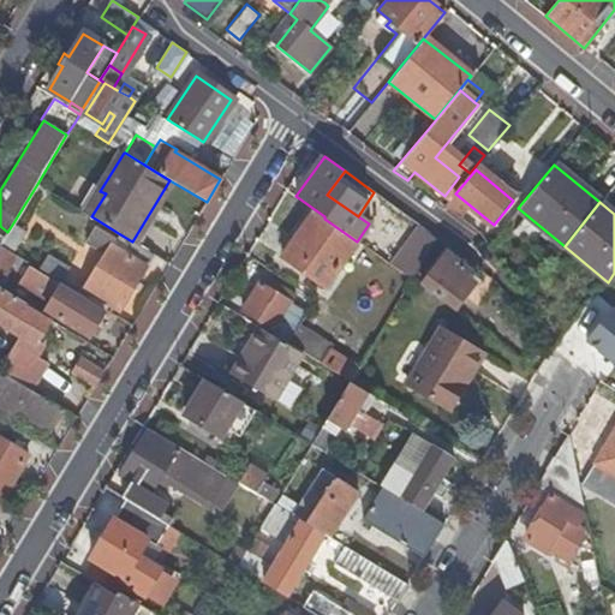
[(324,287),(357,242),(324,219),(316,213),(284,257),(324,287)]
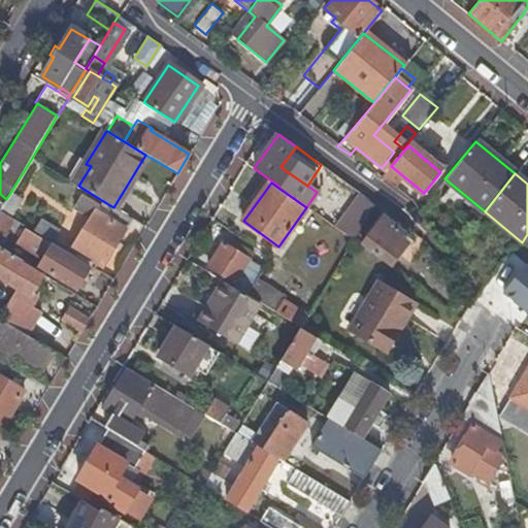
[(20,198),(10,193),(6,199),(2,206),(0,209),(0,210),(8,217),(20,198)]
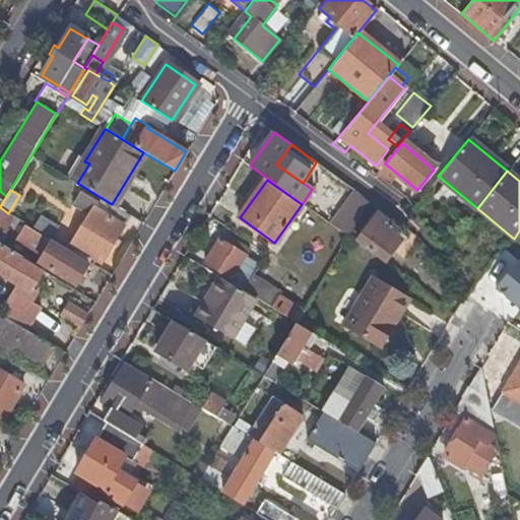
[(353,190),(331,224),(346,236),(368,202),(359,194),(353,190)]
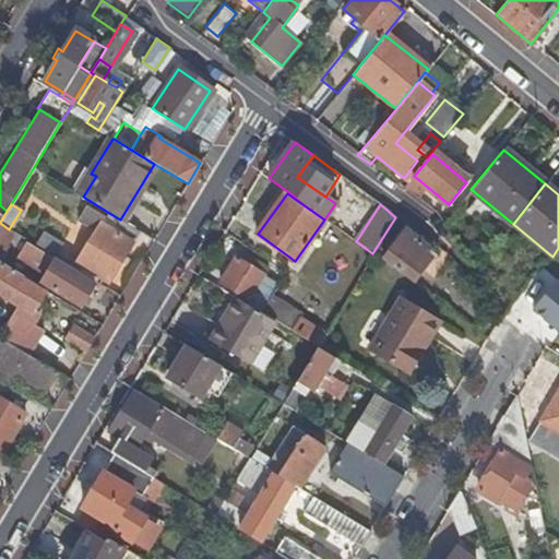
[(95,232),(76,262),(99,276),(109,282),(139,232),(120,219),(109,213),(102,225),(99,224),(104,216),(85,205),(76,219),(95,232)]
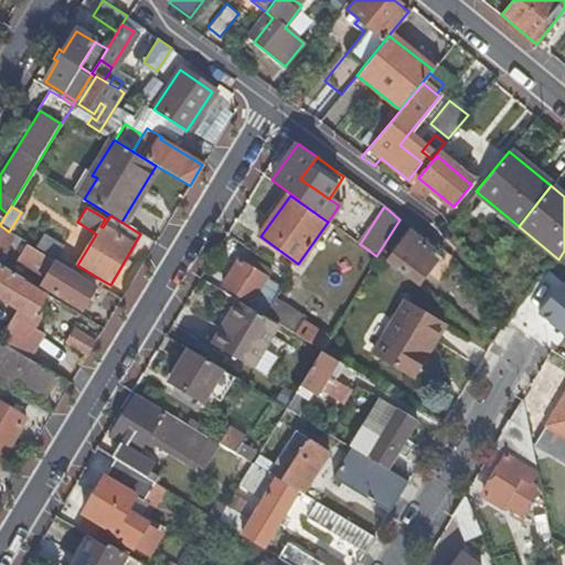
[(9,232),(0,225),(0,256),(13,234),(9,232)]
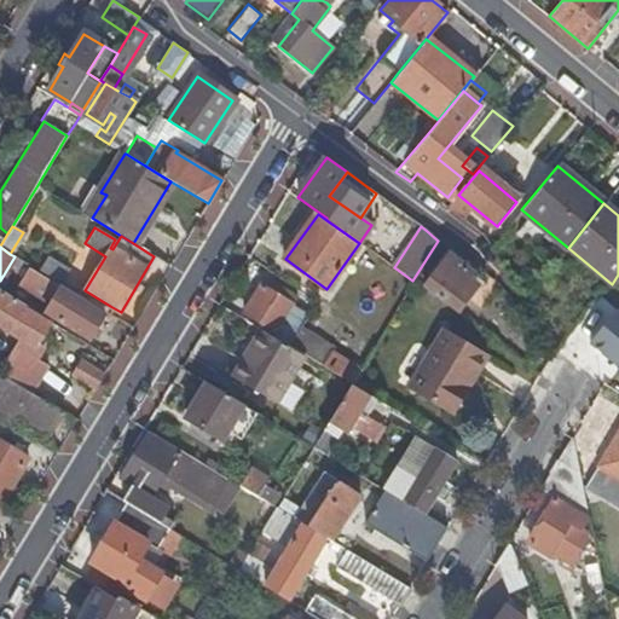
[(456,312),(475,285),(466,278),(469,273),(447,255),(423,288),(456,312)]
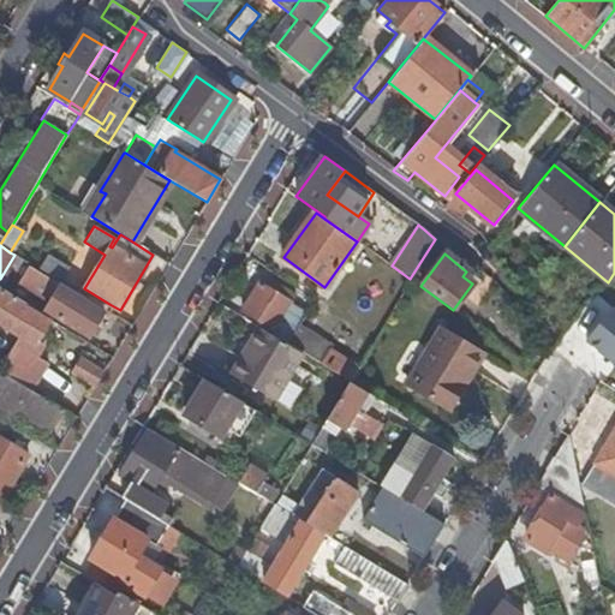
[(48,256),(40,270),(59,282),(67,268),(48,256)]
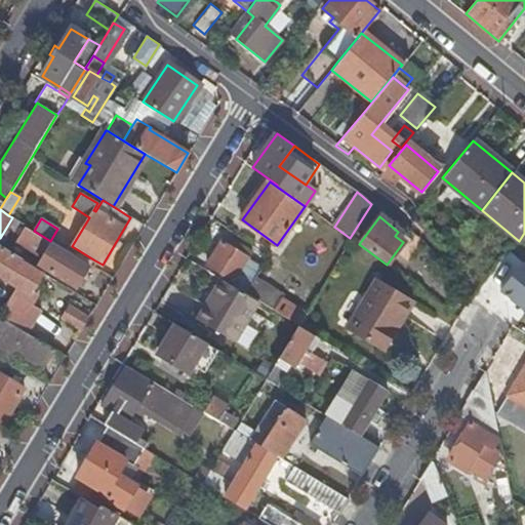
[(52,244),(25,228),(16,240),(44,257),(39,265),(76,287),(89,267),(52,244)]
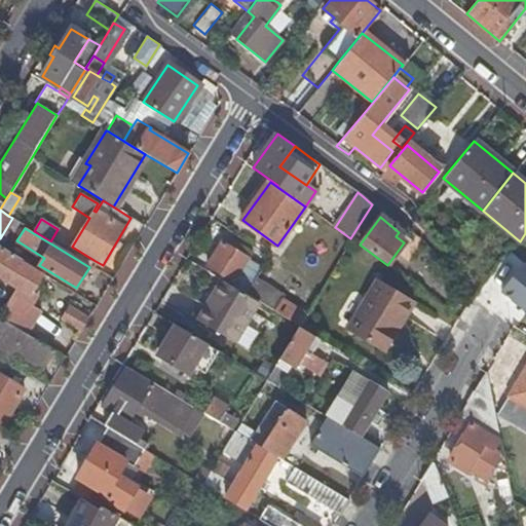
[(396,236),(404,242),(407,246),(411,241),(399,232),(396,236)]
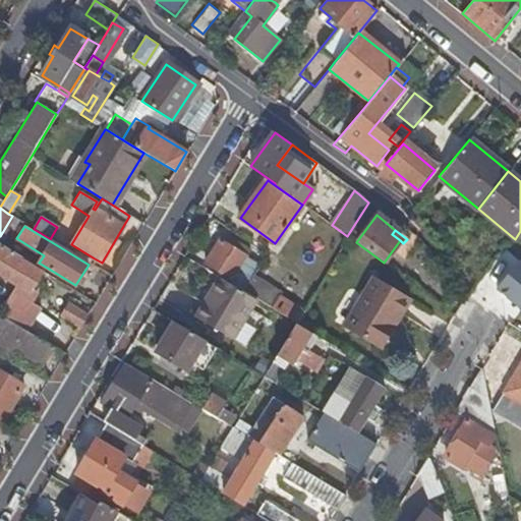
[(230,237),(226,244),(219,240),(205,263),(231,278),(248,248),(230,237)]
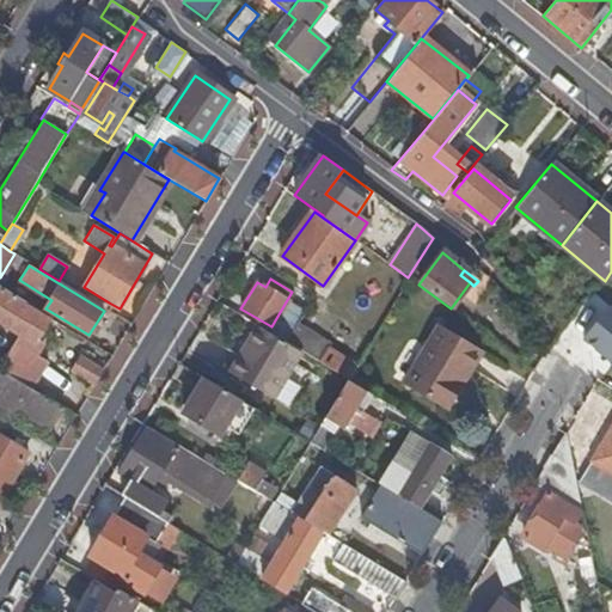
[(0,286),(0,324),(35,346),(50,319),(25,305),(26,303),(0,286)]
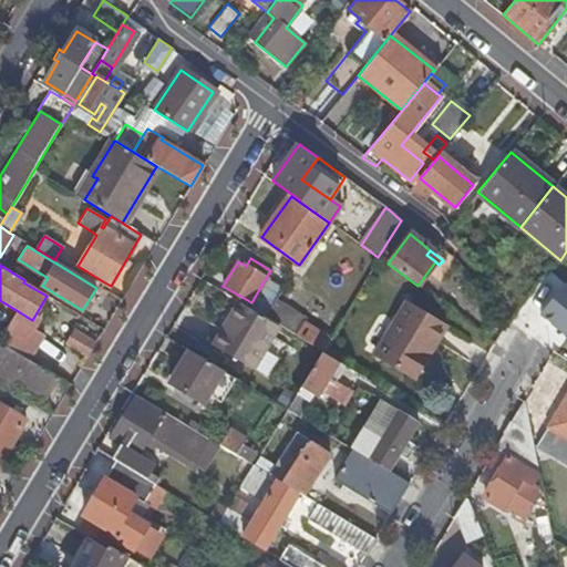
[(253,370),(278,327),(265,319),(235,301),(209,344),(253,370)]
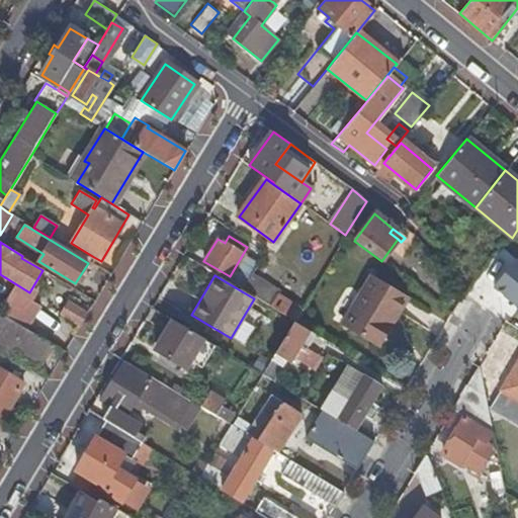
[(370,275),(342,324),(380,346),(409,298),(370,275)]
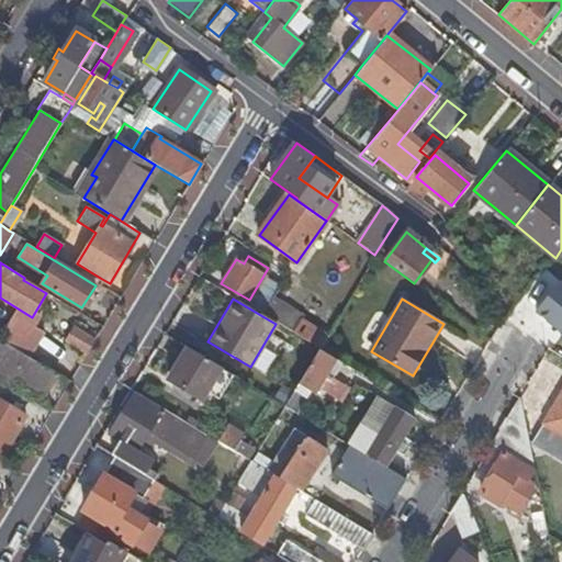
[(273,300),(265,315),(273,321),(282,305),(273,300)]
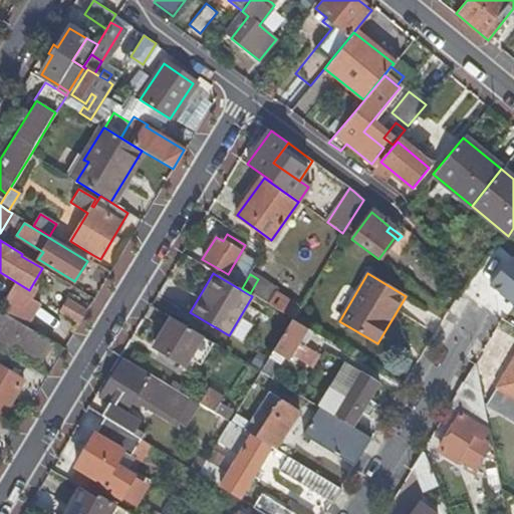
[(506,284),(503,289),(510,294),(513,289),(506,284)]
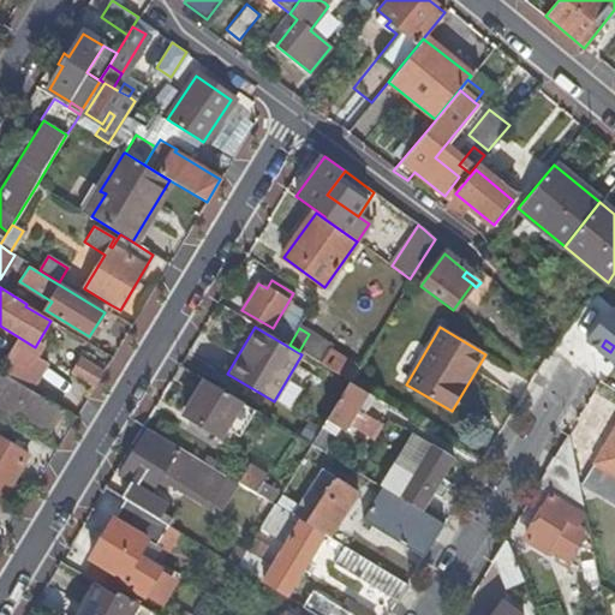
[(614,354),(610,352),(602,346),(595,341),(583,360),(614,382),(614,354)]
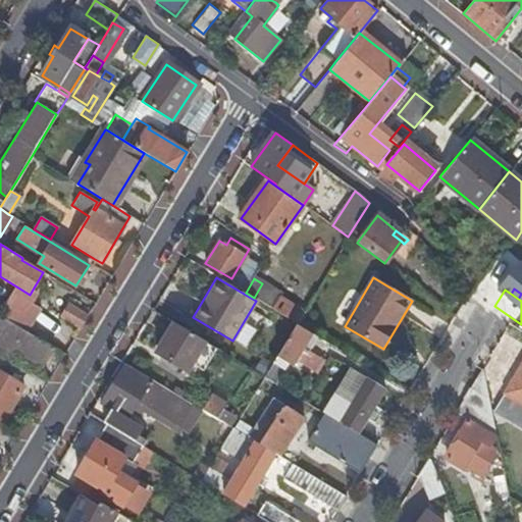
[(68,305),(60,317),(80,329),(88,316),(68,305)]
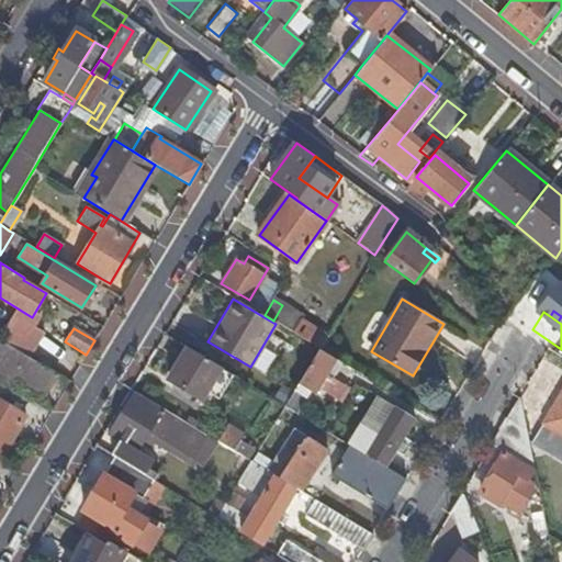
[(46,394),(57,375),(0,339),(0,378),(11,385),(17,375),(46,394)]
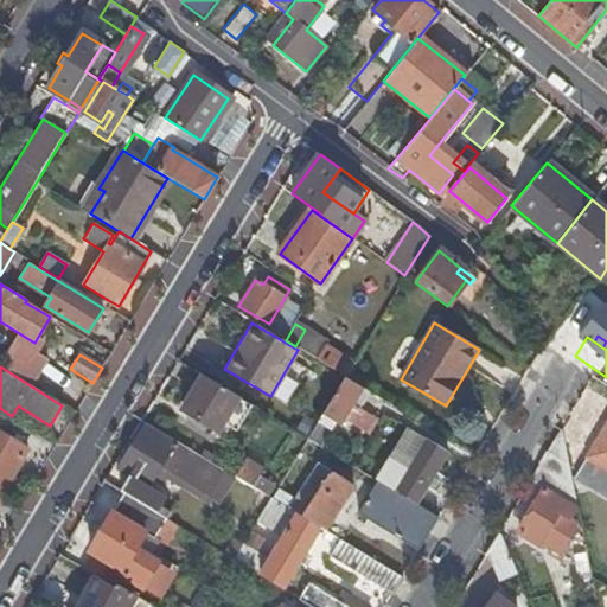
[(217,432),(238,396),(203,375),(181,409),(217,432)]
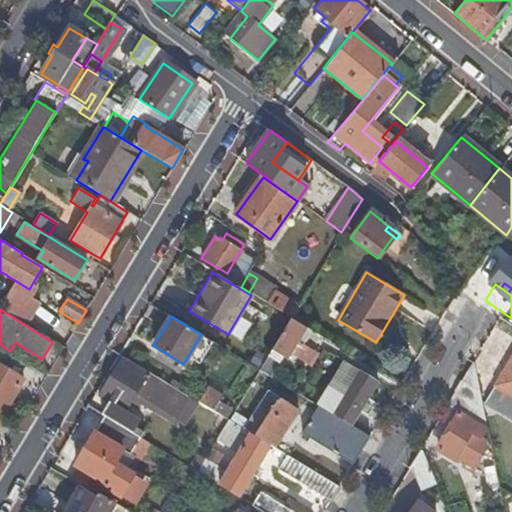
[(287,358),(305,327),(290,318),(271,348),(287,358)]
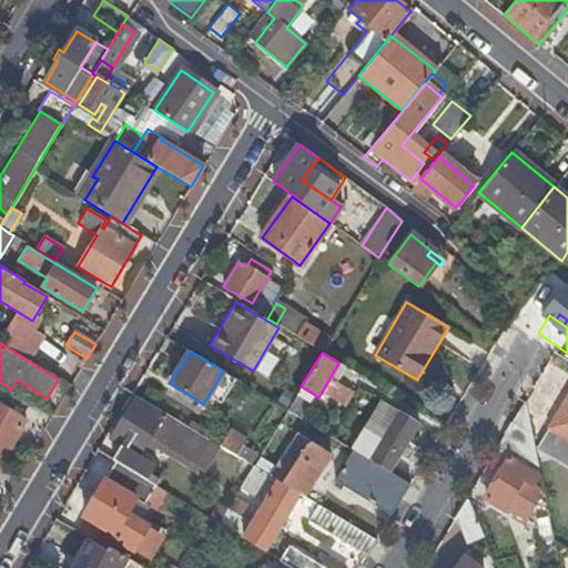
[(567,394),(537,447),(567,465),(567,394)]
